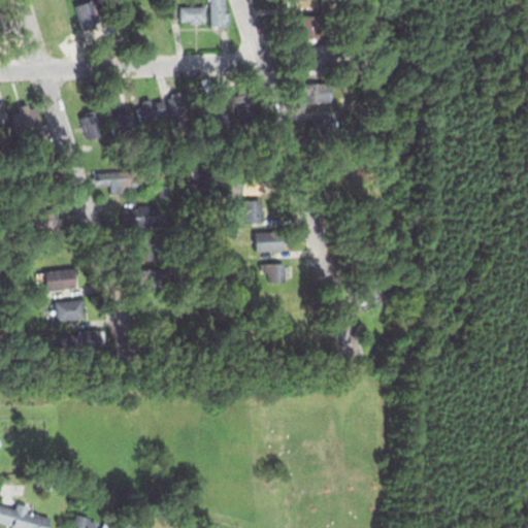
[(73,6),(89,0),(92,0),(101,23),(83,30),(73,6)]
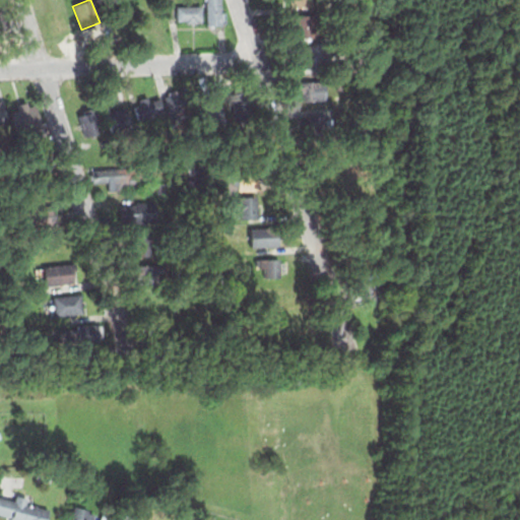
[(204,0),(206,26),(224,24),(222,0),(204,0)]
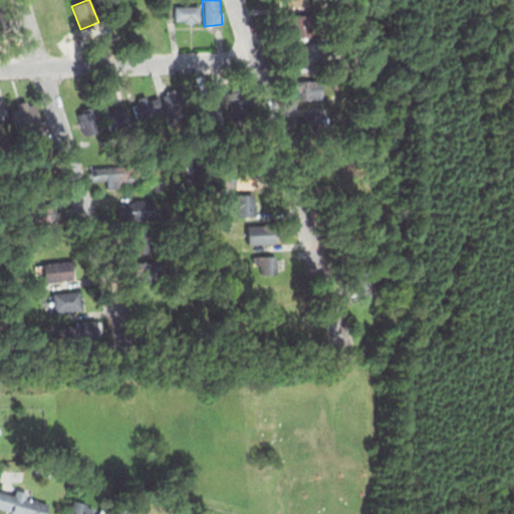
[(174,4),(174,20),(202,20),(202,4),(174,4)]
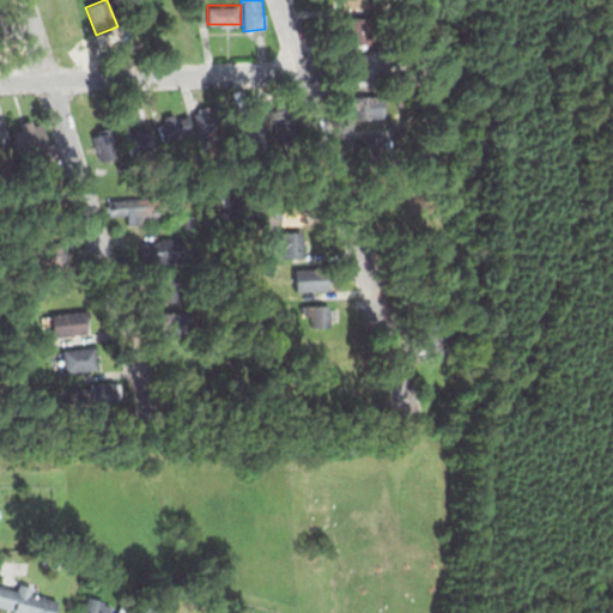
[(0,7),(2,7),(10,35),(0,37),(0,7)]
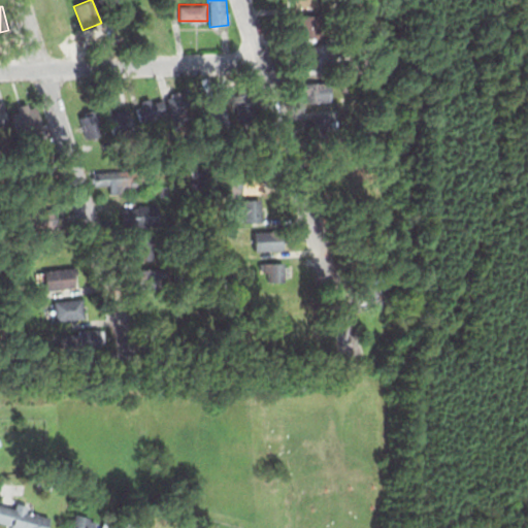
[(287,12),(308,11),(309,34),(288,36),(287,12)]
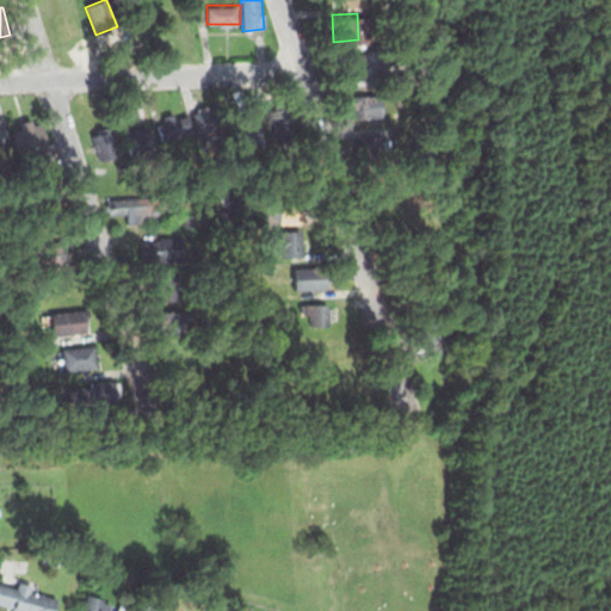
[(339,51),(365,51),(365,80),(340,80),(339,51)]
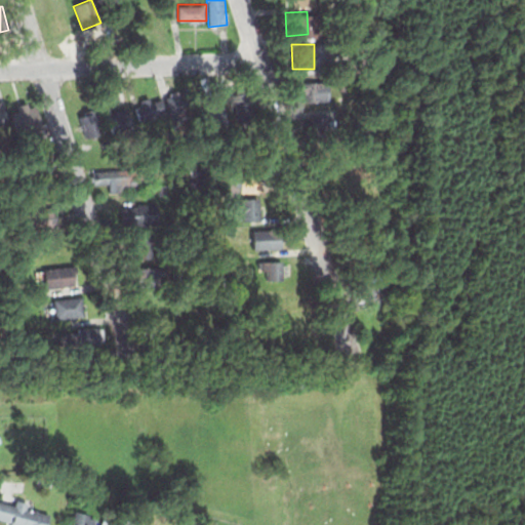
[(298,81),(329,82),(329,99),(298,98),(298,81)]
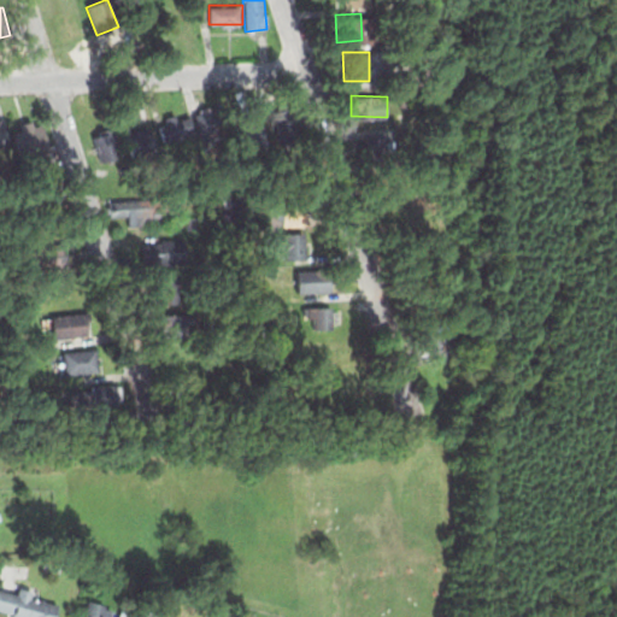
[(268,105),(292,98),(303,139),(280,145),(268,105)]
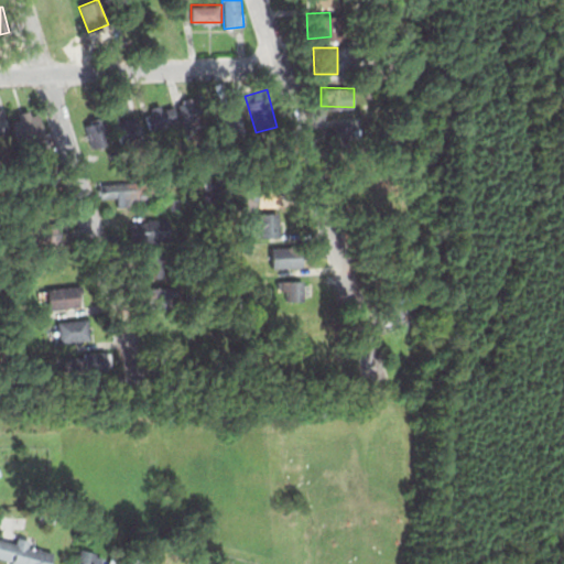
[(179,99),(190,96),(192,102),(205,99),(210,121),(186,128),(179,99)]
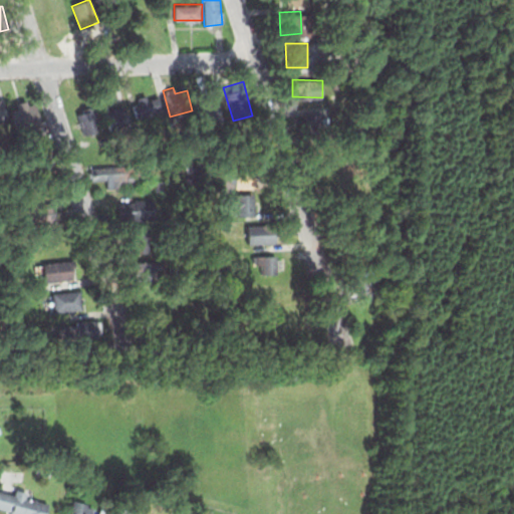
[(192,96),(217,90),(224,119),(199,125),(192,96)]
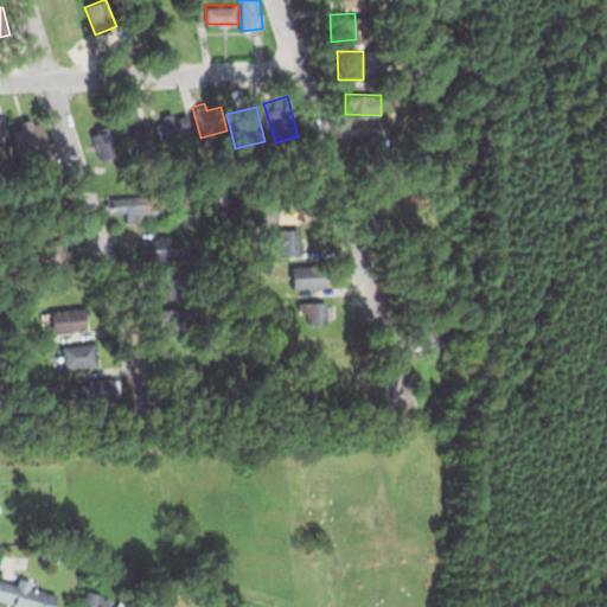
[(157,126),(165,123),(163,114),(173,112),(176,120),(189,116),(193,133),(161,142),(157,126)]
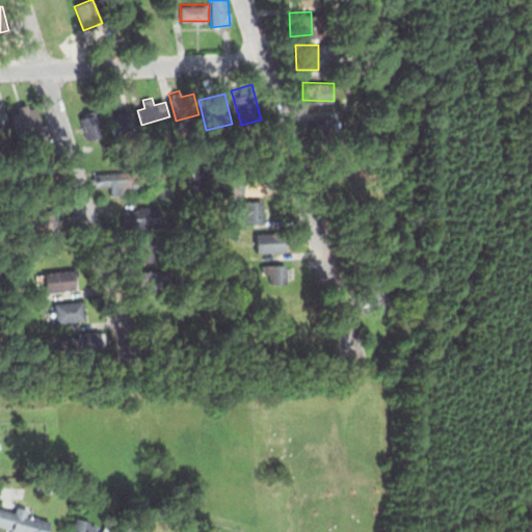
[(0,102),(3,102),(8,125),(0,126),(0,102)]
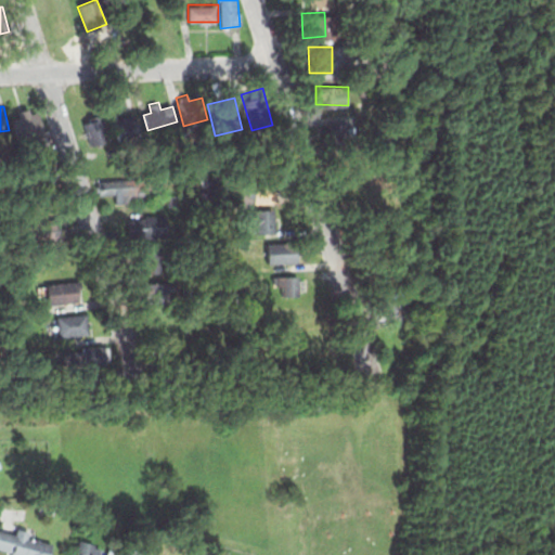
[(12,119),(20,117),(17,111),(28,107),(30,115),(38,113),(43,134),(18,142),(12,119)]
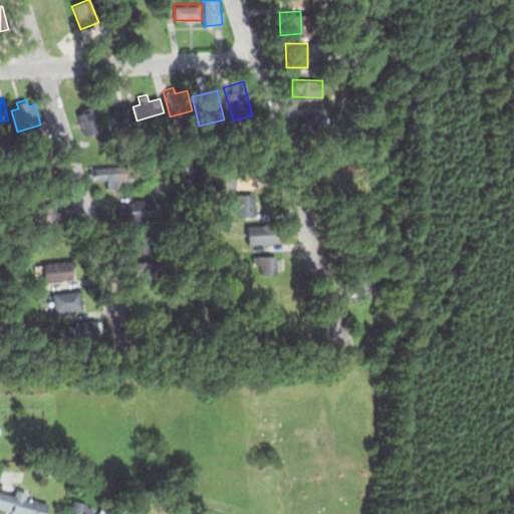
[(103,108),(123,102),(132,126),(111,134),(103,108)]
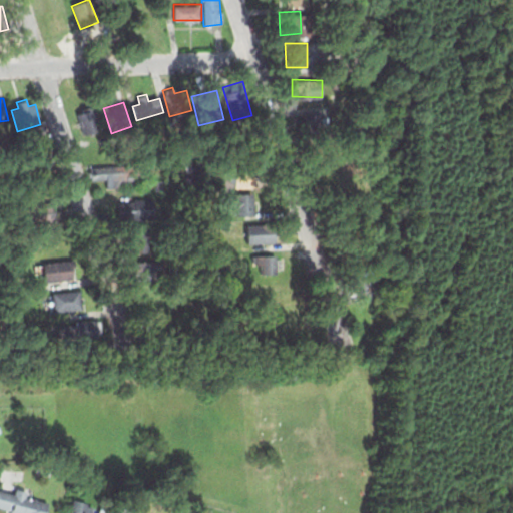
[(75,112),(92,107),(100,130),(83,136),(75,112)]
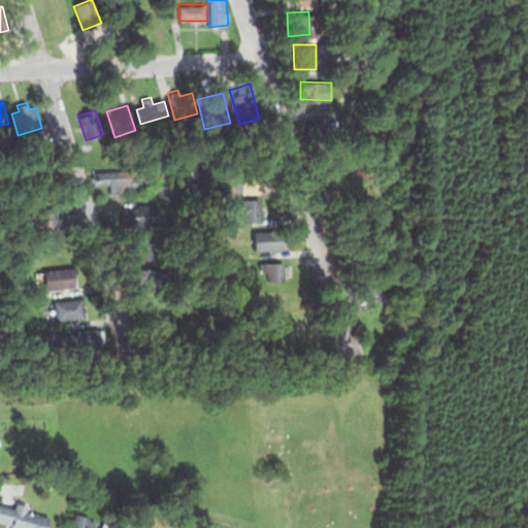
[(305,119),(337,117),(338,126),(330,126),(331,135),(306,137),(305,119)]
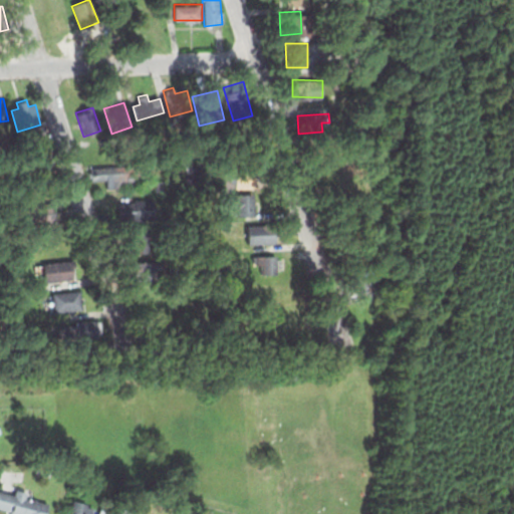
[(90,168),(125,164),(126,174),(142,172),(143,185),(107,189),(106,180),(91,181),(90,168)]
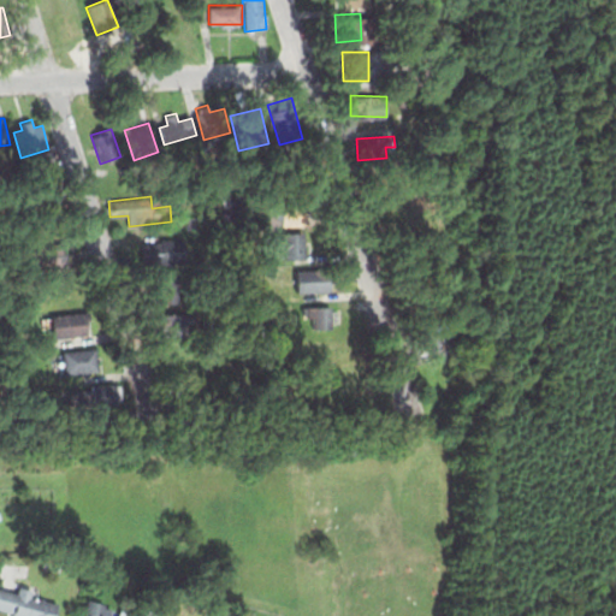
[(255,227),(307,226),(307,197),(254,199),(255,227)]
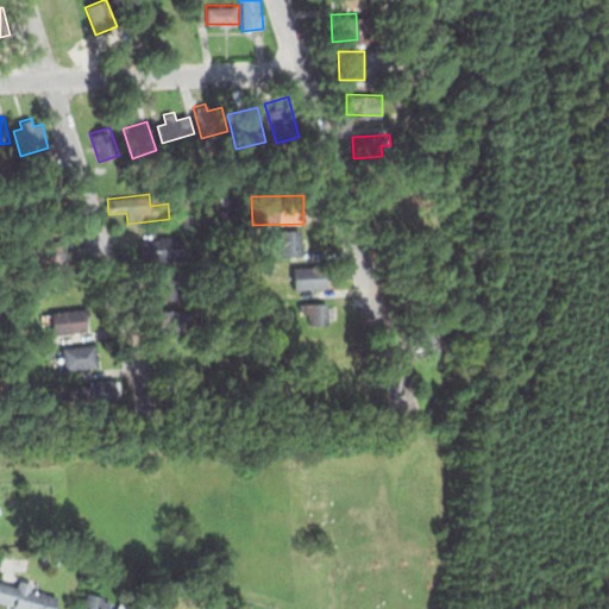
[(181,213),(193,213),(194,224),(182,225),(181,213)]
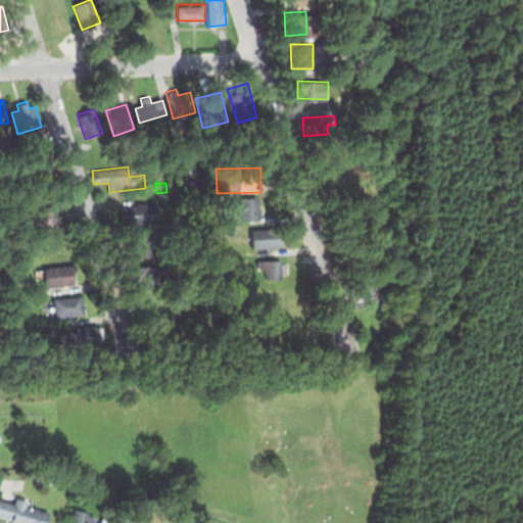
[(230,200),(262,199),(263,221),(241,221),(241,212),(230,212),(230,200)]
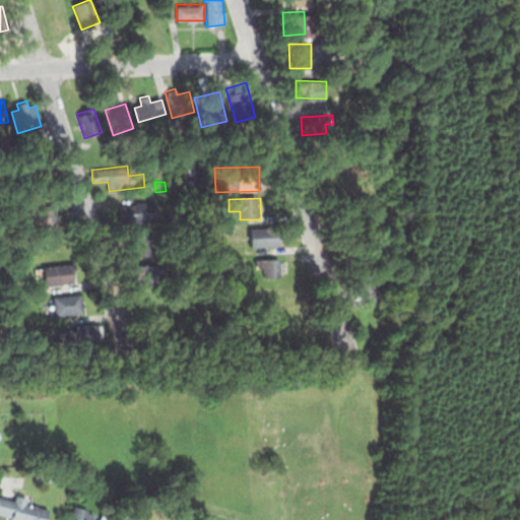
[(18,204),(53,201),(55,222),(20,225),(18,204)]
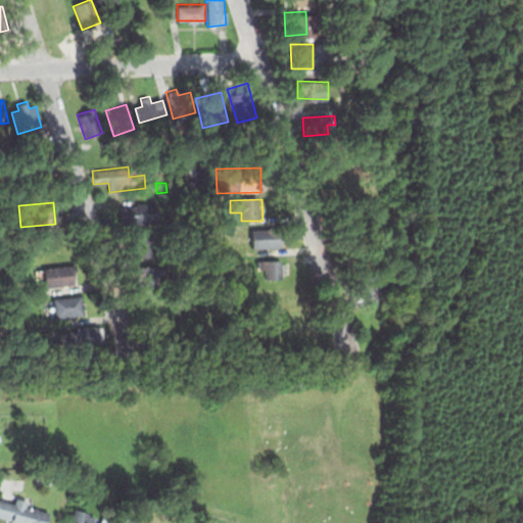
[(121,206),(122,223),(158,221),(157,204),(121,206)]
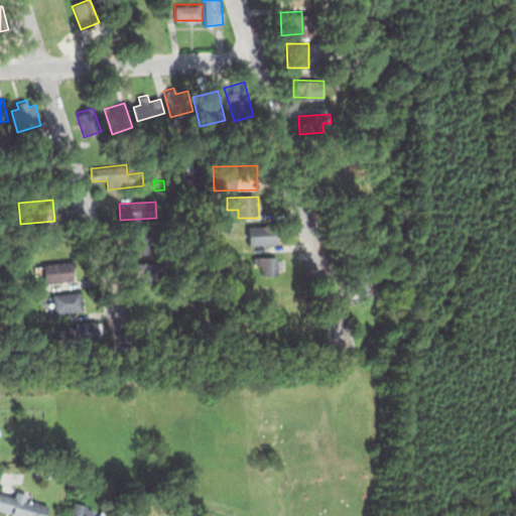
[(245,224),(276,224),(276,244),(245,244),(245,224)]
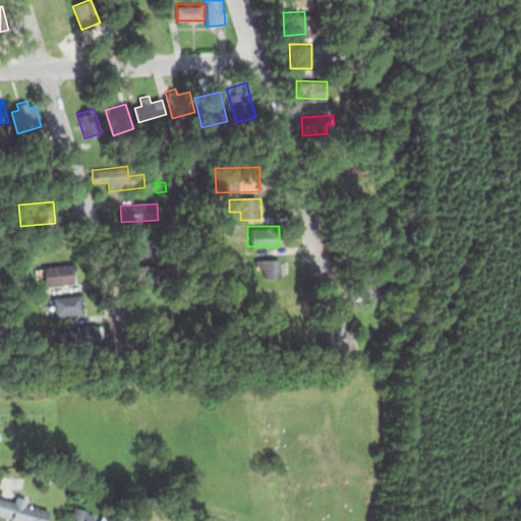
[(132,232),(148,231),(150,255),(134,256),(132,232)]
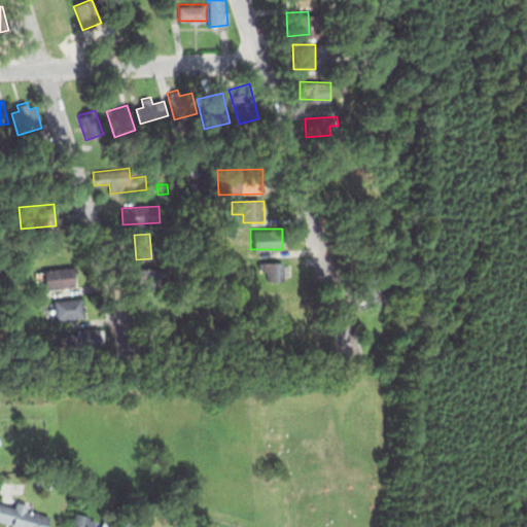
[(258,261),(290,261),(289,282),(267,282),(267,273),(258,273),(258,261)]
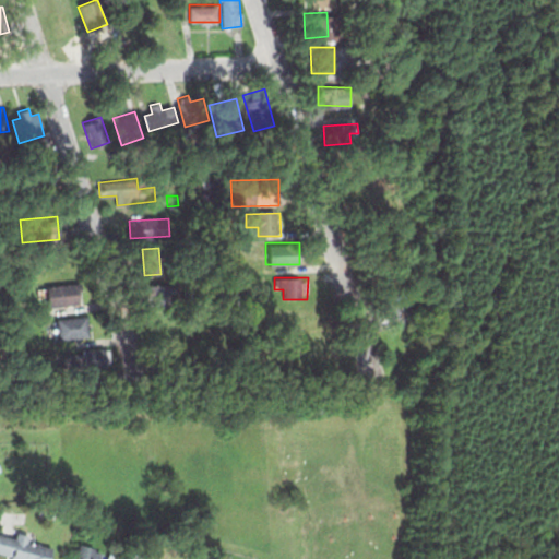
[(44,285),(46,308),(86,305),(85,283),(44,285)]
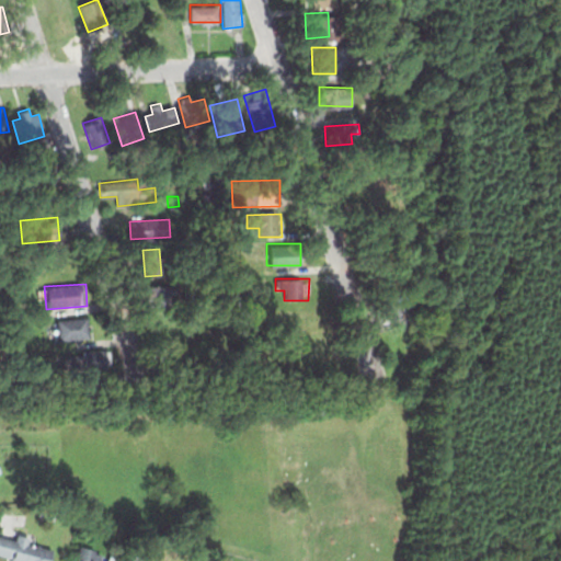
[(144,288),(146,311),(178,309),(175,285),(144,288)]
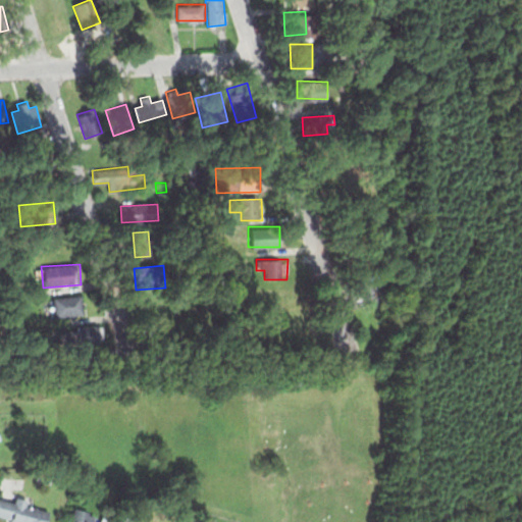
[(230,277),(239,277),(238,269),(230,270),(230,277)]
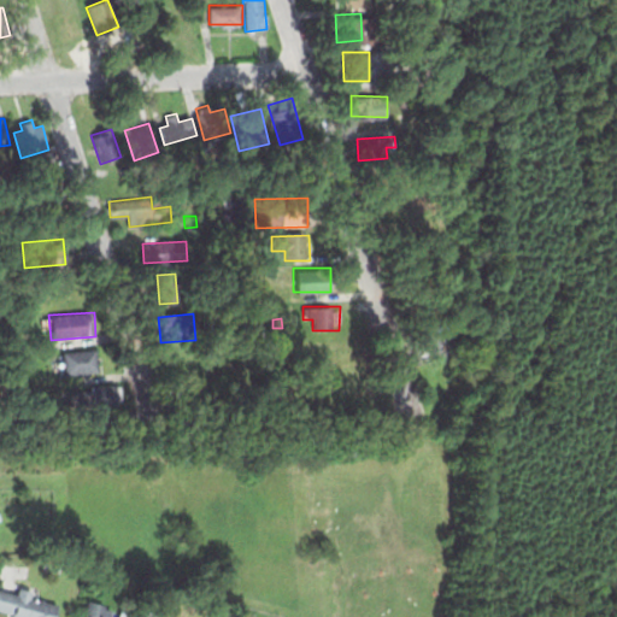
[(62,350),(63,375),(104,372),(101,347),(62,350)]
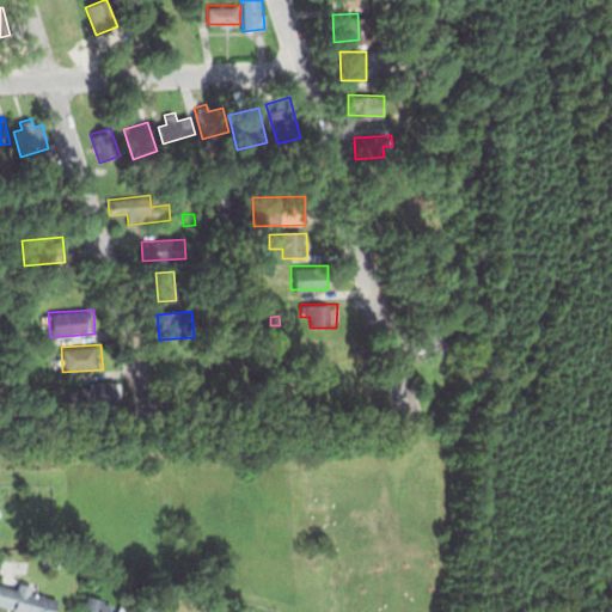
[(69,389),(71,403),(83,403),(84,414),(129,410),(126,377),(86,380),(86,386),(69,389)]
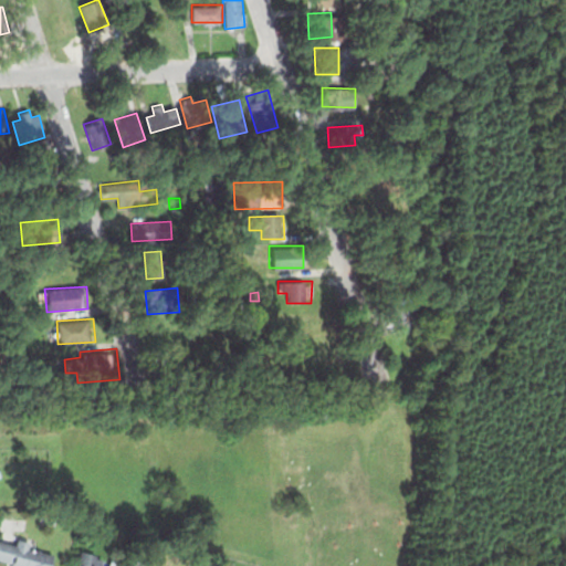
[(0,541),(0,562),(16,565),(50,565),(53,555),(25,547),(28,540),(19,537),(16,546),(0,541)]
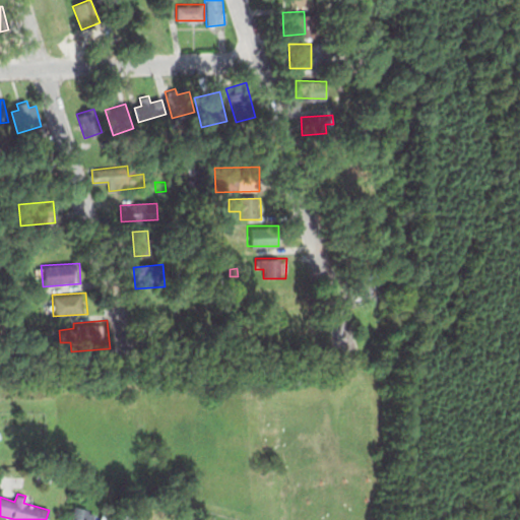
[(69,519),(73,505),(98,511),(95,519),(99,519),(101,514),(109,516),(107,519),(69,519)]
